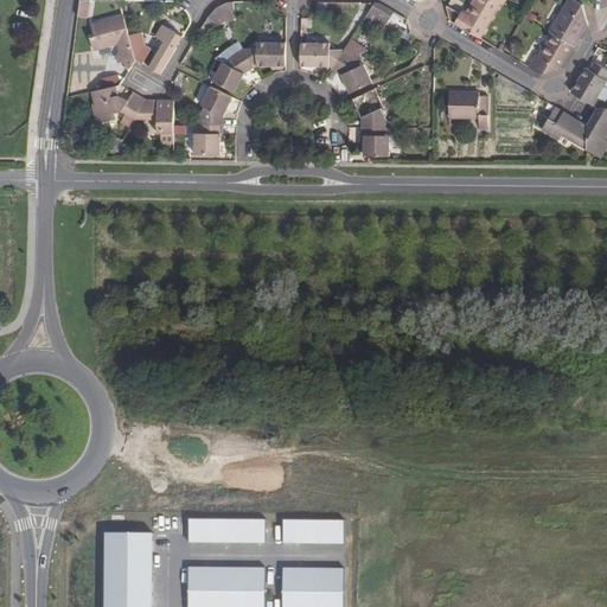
[(82,0),(81,17),(91,18),(94,1),(84,0),(82,0)]
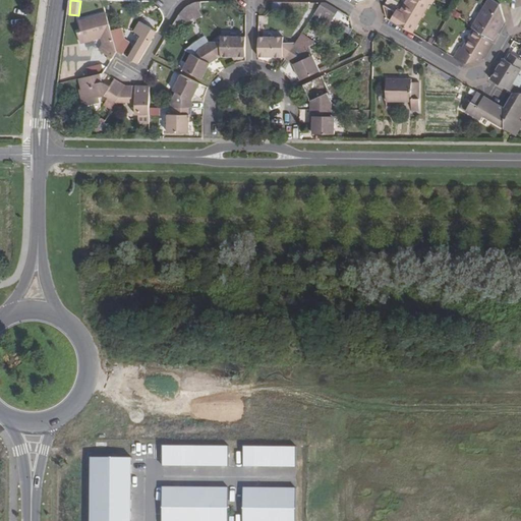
[(387,18),(413,34),(431,4),(424,0),(409,0),(400,15),(384,6),(387,18)]
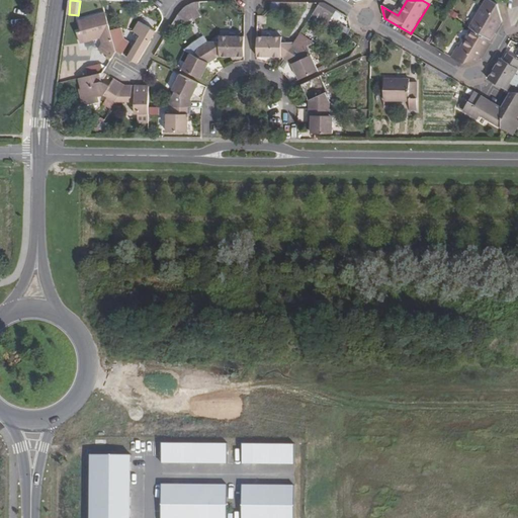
[(475,30),(491,40),(495,32),(493,31),(501,18),(498,4),(490,0),(486,0),(469,27),(475,30)]
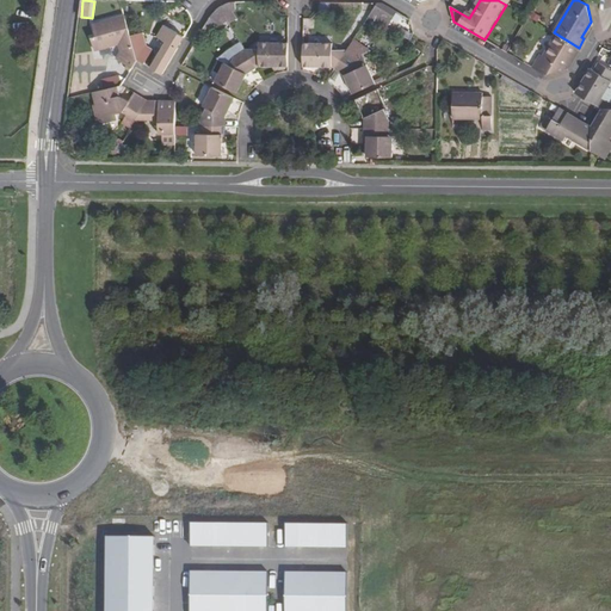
[(387,30),(397,13),(380,2),(369,19),(387,30)]
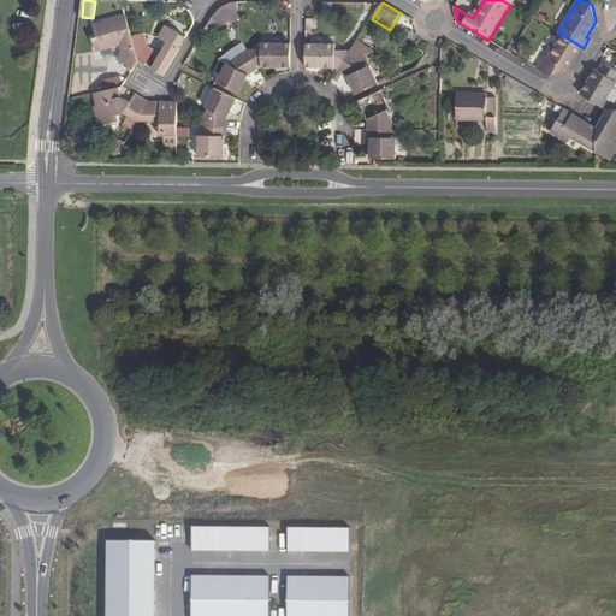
[(214,15),(207,27),(205,30),(213,35),(223,18),(214,15)]
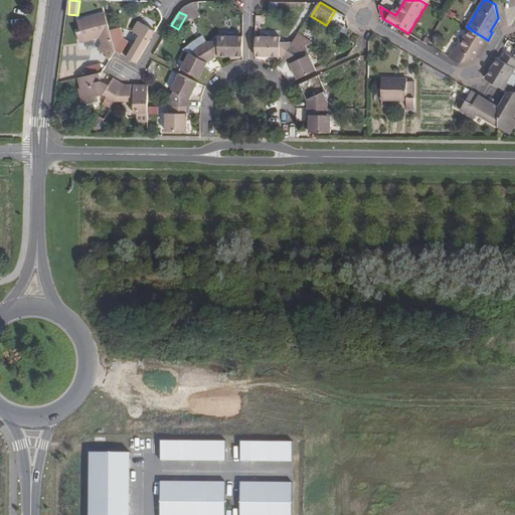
[(98,51),(111,59),(116,51),(111,32),(106,13),(77,21),(80,31),(76,33),(79,43),(100,38),(102,44),(98,51)]
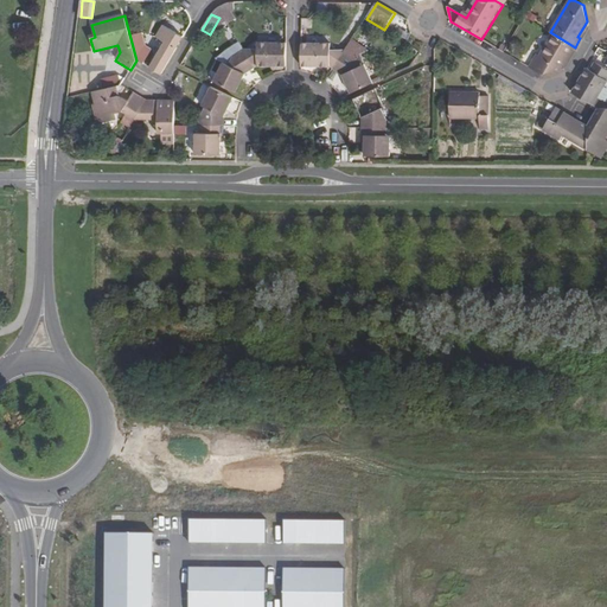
[(577,37),(580,38),(583,32),(588,25),(587,21),(577,37)]
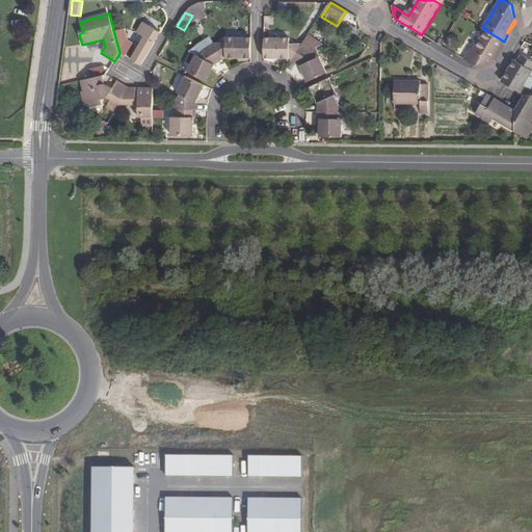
[(132,60),(142,65),(156,42),(154,41),(159,31),(144,22),(138,32),(145,36),(132,60)]
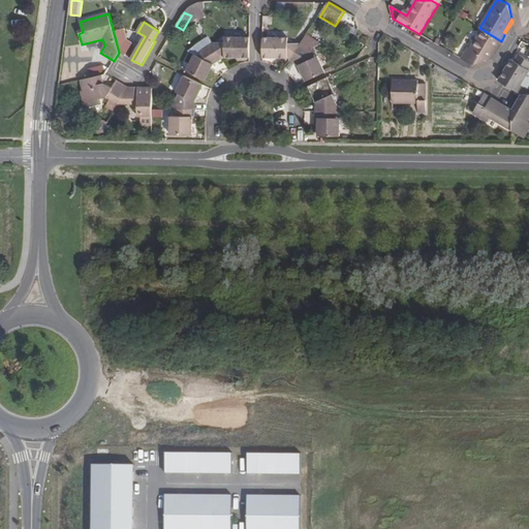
[(119,53),(126,56),(132,44),(127,40),(124,30),(114,33),(119,53)]
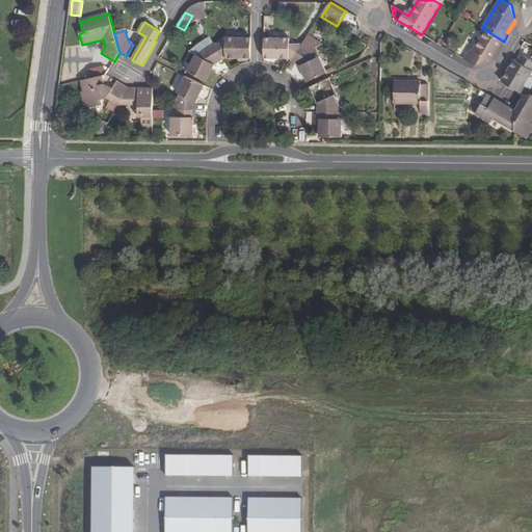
[(464,59),(475,65),(484,63),(493,61),(504,42),(487,31),(476,50),(472,47),(464,59)]
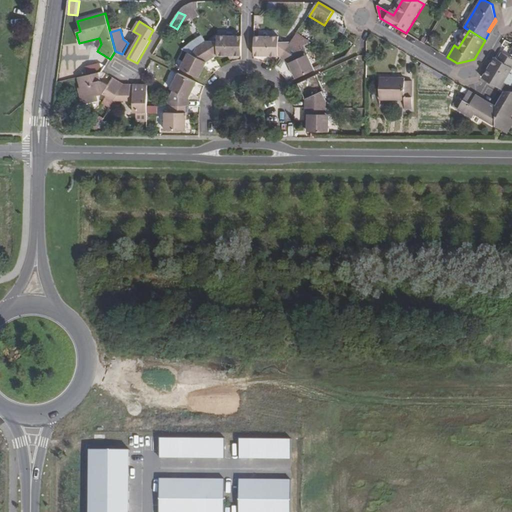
[(206,42),(215,57),(217,56),(241,56),(242,37),(217,36),(217,42),(206,42)]
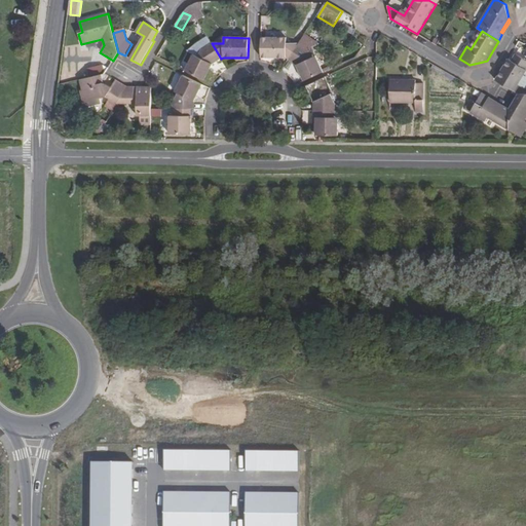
[(262,38),(261,58),(287,58),(289,60),(299,44),(287,44),(287,38),(262,38)]
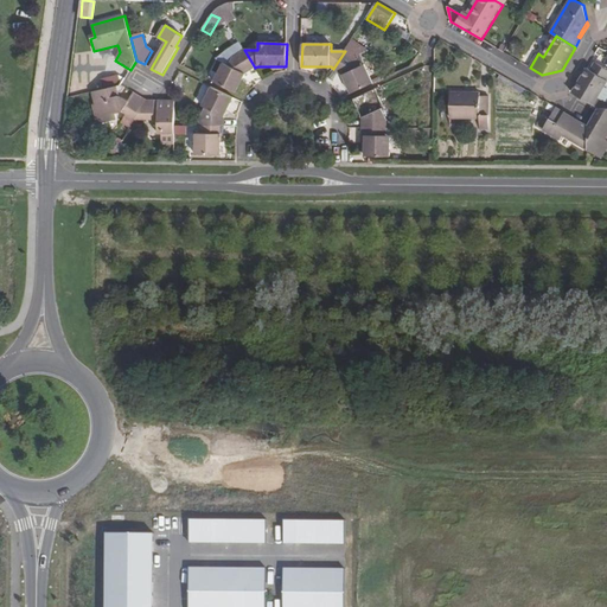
[(213,82),(236,93),(246,75),(255,68),(244,50),(234,57),(229,66),(223,63),(213,82)]
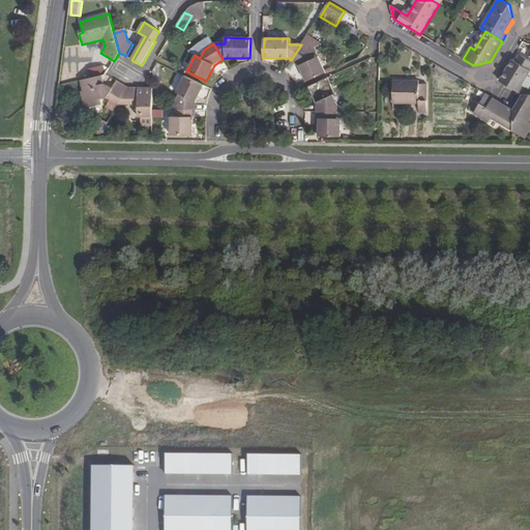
[(300,66),(307,82),(327,74),(320,57),(315,58),(312,51),(301,45),(291,60),(300,66)]
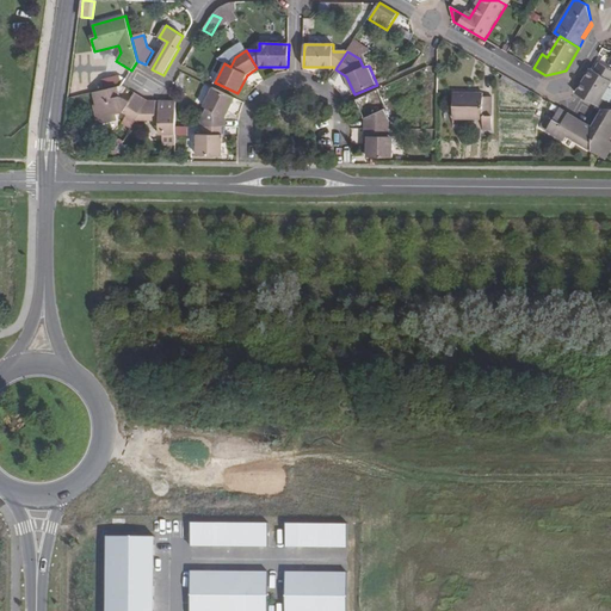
[(602,109),(609,109),(609,100),(604,100),(600,97),(596,90),(597,85),(599,85),(604,78),(608,79),(610,73),(610,69),(600,63),(596,71),(591,68),(576,94),(602,109)]
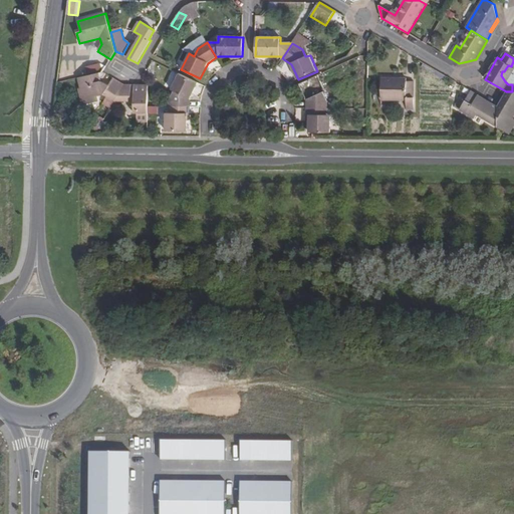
[(512,84),(512,91),(513,91),(513,81),(510,81),(506,79),(513,68),(511,66),(508,65),(504,71),(502,71),(501,75),(505,81),(508,84),(512,84)]
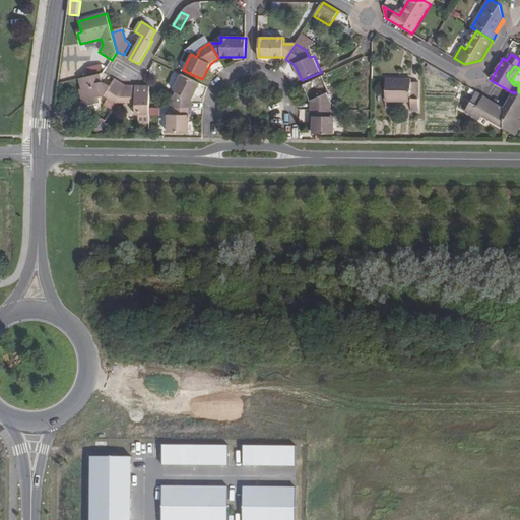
[(77,79),(79,90),(77,91),(81,107),(99,103),(98,99),(104,96),(115,104),(126,85),(115,79),(110,87),(101,82),(102,80),(106,79),(108,75),(104,73),(77,79)]
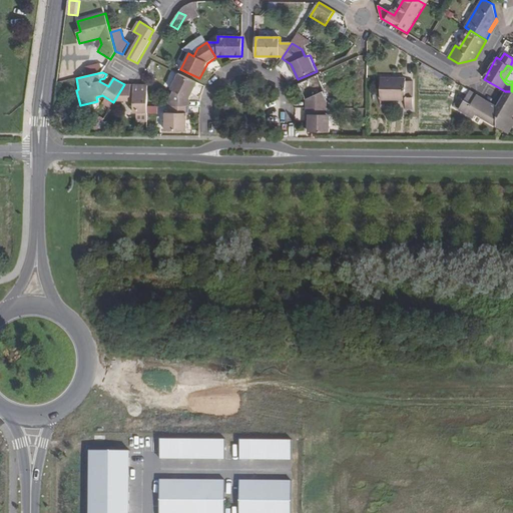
[(168,100),(168,106),(189,107),(189,99),(197,83),(178,74),(170,90),(173,91),(168,100)]
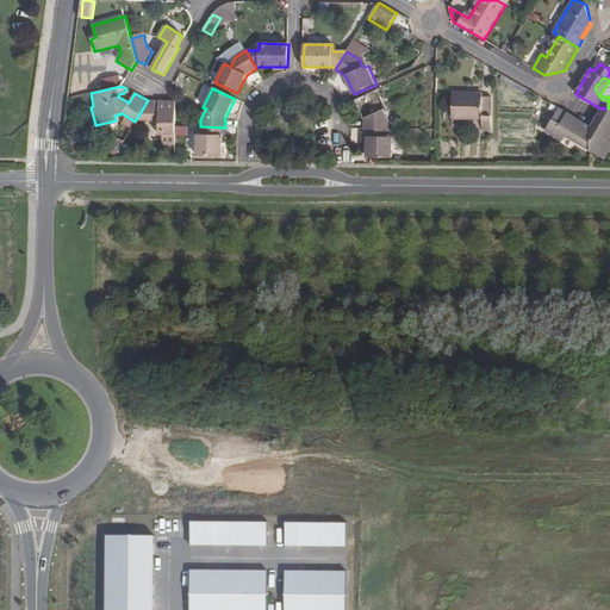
[(365,119),(365,129),(388,129),(390,123),(384,112),(387,110),(379,91),(356,100),(365,119)]
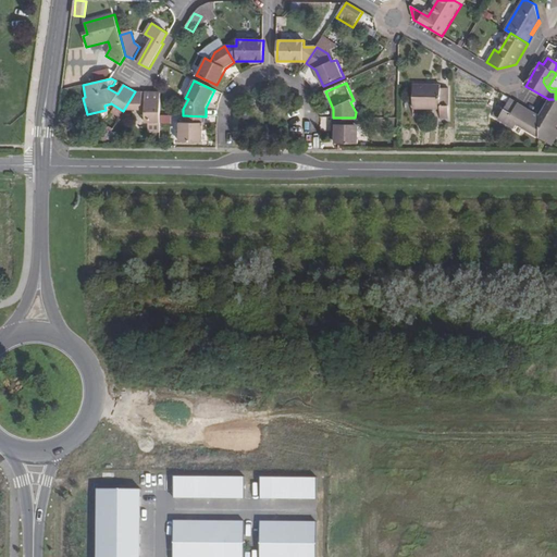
[(413,85),(413,108),(441,109),(441,116),(449,116),(449,89),(441,88),(441,86),(413,85)]
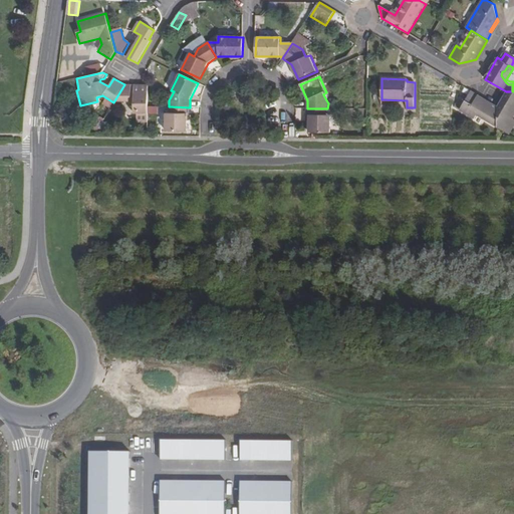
[(124,84),(113,102),(135,103),(134,113),(148,113),(148,106),(148,85),(135,85),(135,93),(132,92),(132,85),(124,84)]
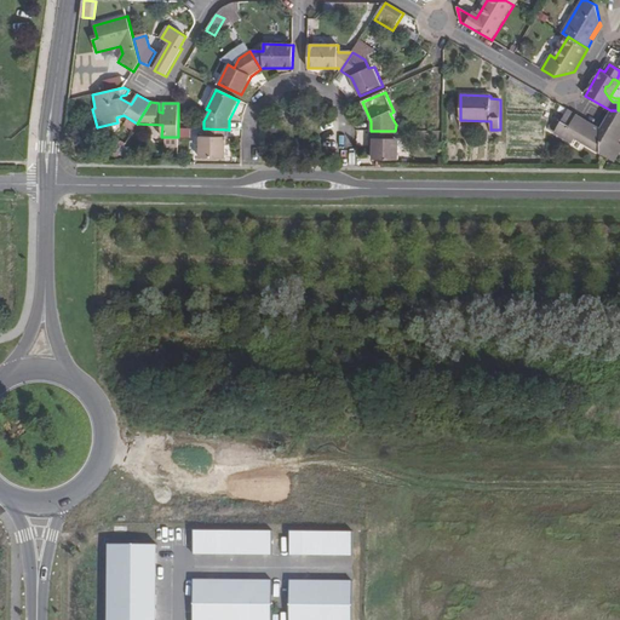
[(619,110),(618,110),(610,110),(606,119),(600,128),(600,145),(600,151),(616,161),(619,155),(619,110)]
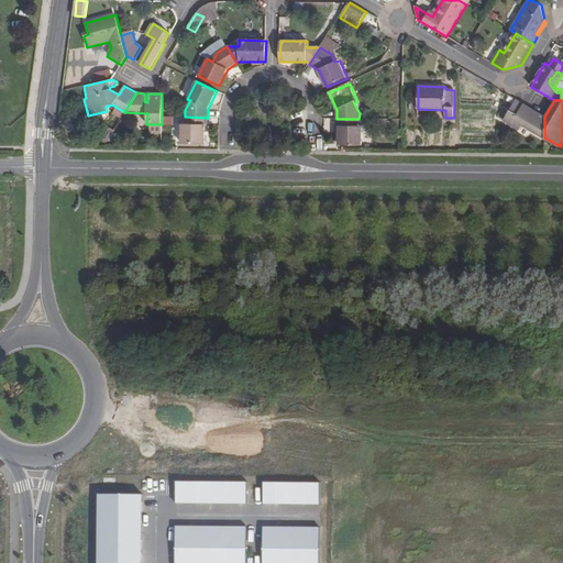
[(517,101),(506,121),(521,131),(525,127),(544,138),(544,132),(544,117),(531,109),(517,101)]
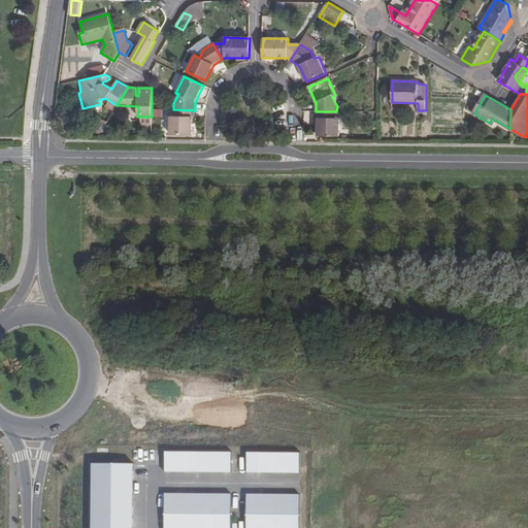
[(170,118),(169,135),(192,135),(192,124),(192,118),(195,118),(195,110),(173,109),(173,118),(170,118)]
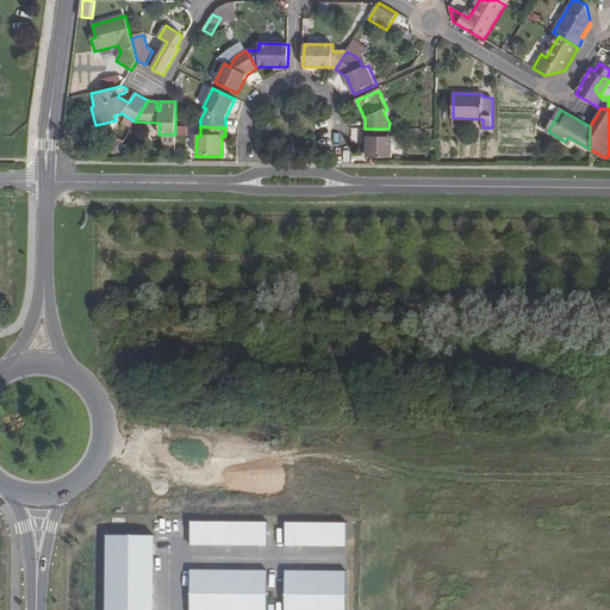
[(361,143),(361,129),(352,129),(352,143),(361,143)]
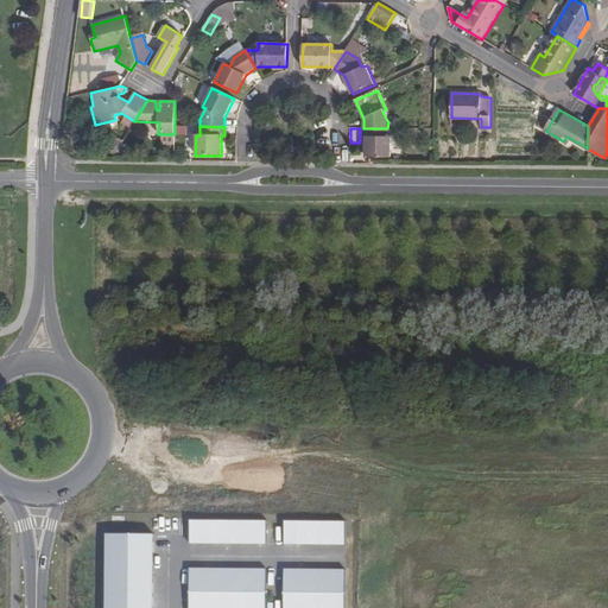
[(367,145),(366,158),(392,158),(392,138),(387,138),(387,128),(363,128),(362,137),(367,138),(367,145)]
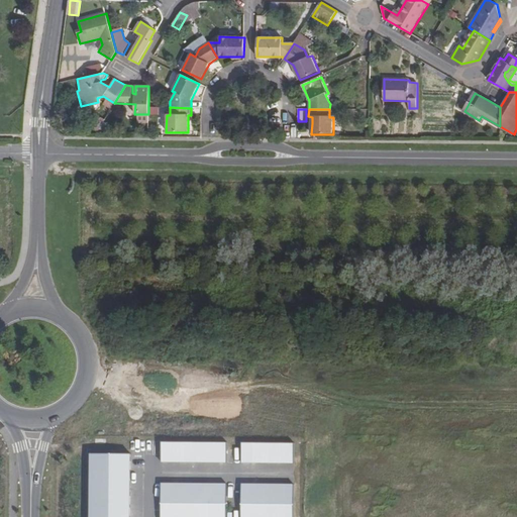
[(165,440),(164,460),(229,462),(229,441),(165,440)]
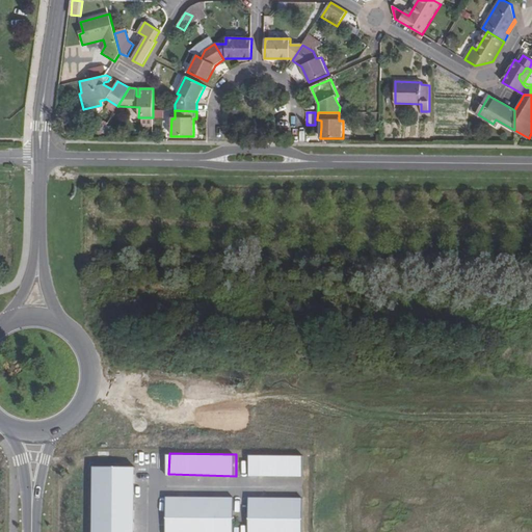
[(303,456),(249,455),(248,475),(303,476),(303,456)]
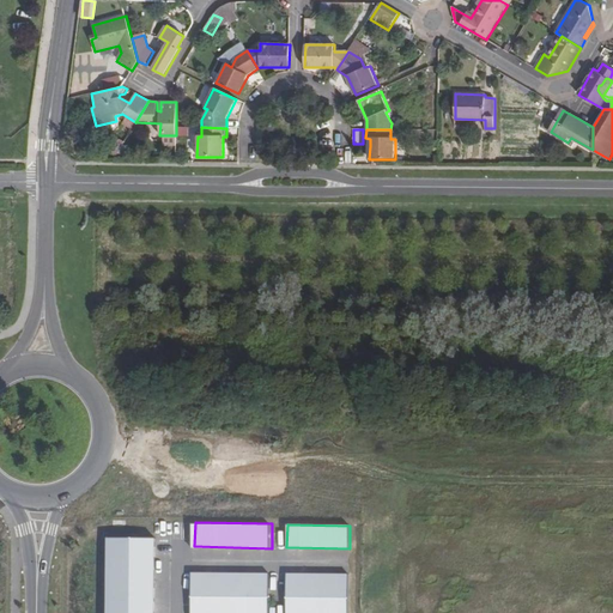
[(153,612),(155,539),(110,539),(110,612),(153,612)]
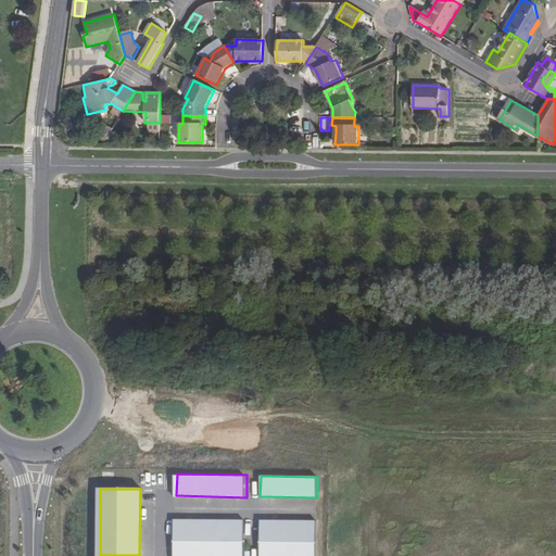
[(243,555),(244,521),(174,520),(173,555),(243,555)]
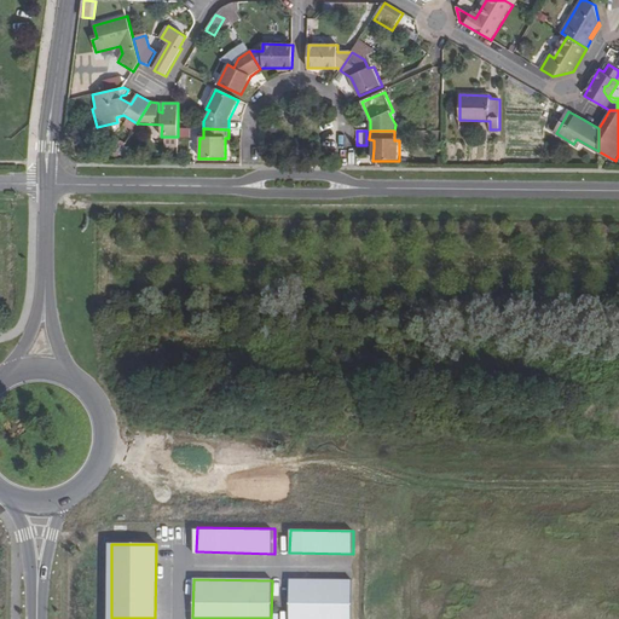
[(351,618),(352,582),(288,580),(287,618),(351,618)]
